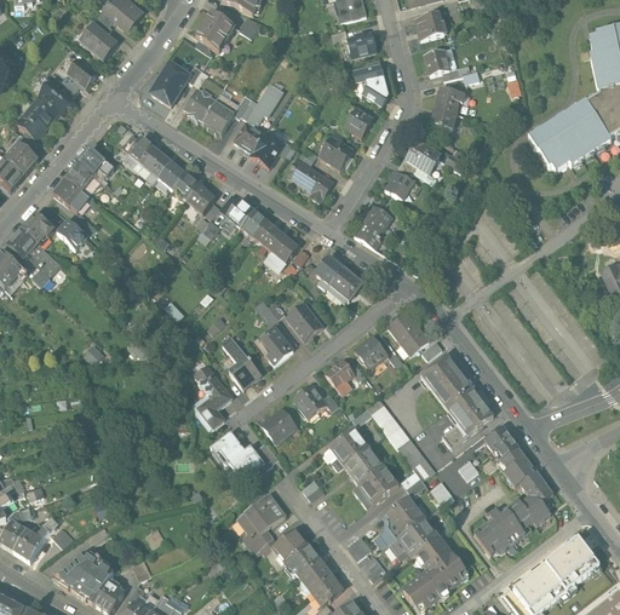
[(125,5),(119,0),(114,0),(104,12),(114,19),(125,29),(130,23),(133,26),(142,15),(135,9),(133,9),(130,6),(130,5),(130,4),(128,3),(127,3),(126,3),(125,5)]
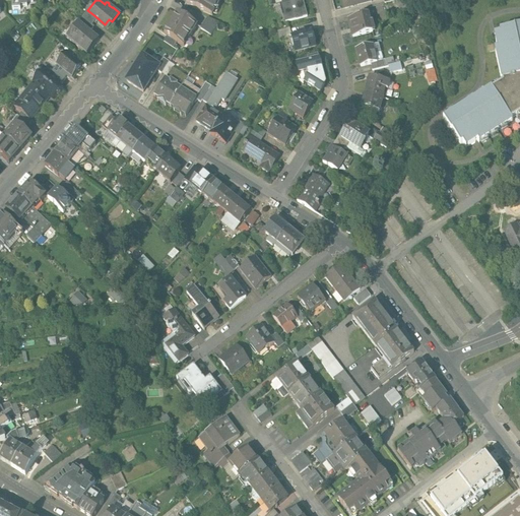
[(191,0),(212,9),(216,0),(191,0)]
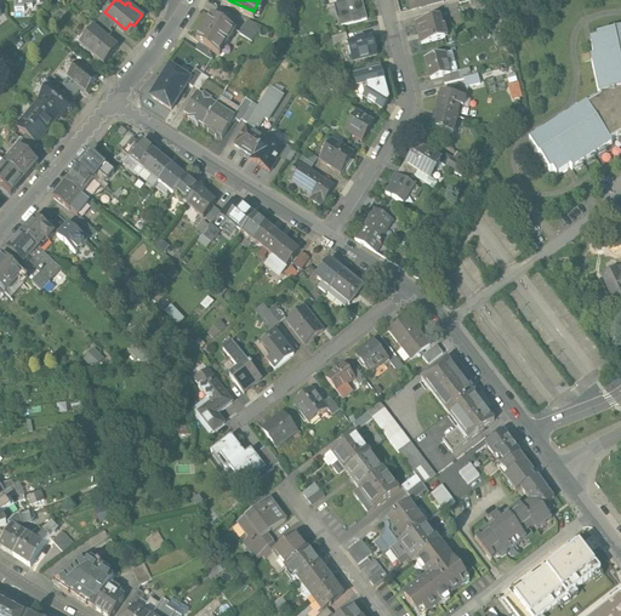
[(337,0),(342,21),(366,15),(363,0),(337,0)]
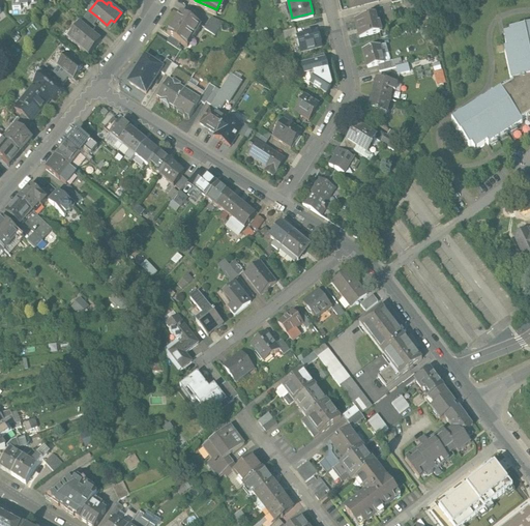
[(201,22),(181,8),(168,30),(170,31),(180,37),(187,42),(201,22)]
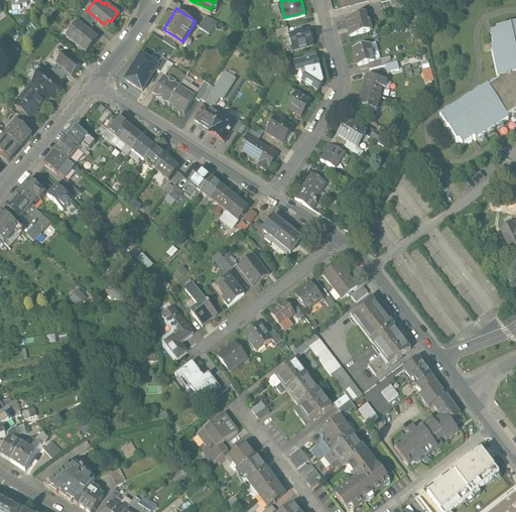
[(95,16),(87,10),(83,15),(91,22),(95,16)]
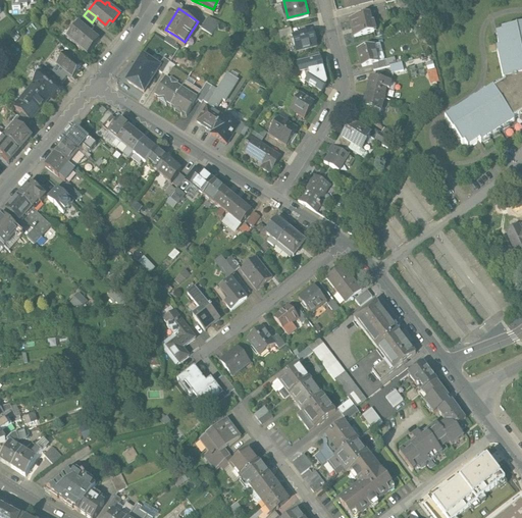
[(369,10),(350,15),(352,23),(353,23),(355,33),(374,28),(369,10)]
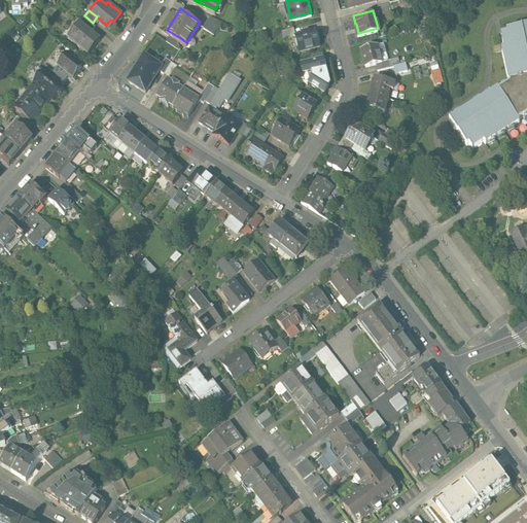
[(222,18),(211,12),(204,24),(214,31),(222,18)]
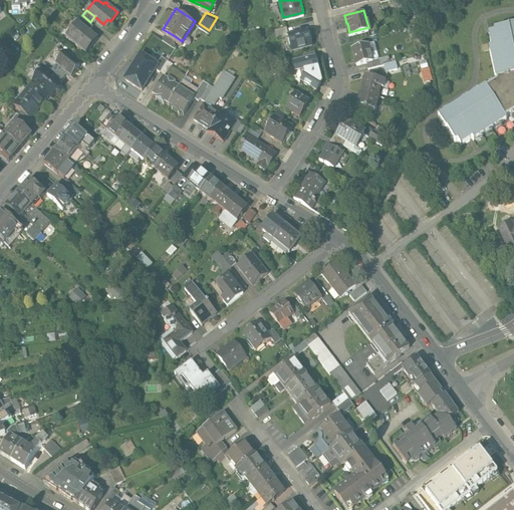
[(90,22),(82,15),(77,21),(88,29),(93,24),(90,22)]
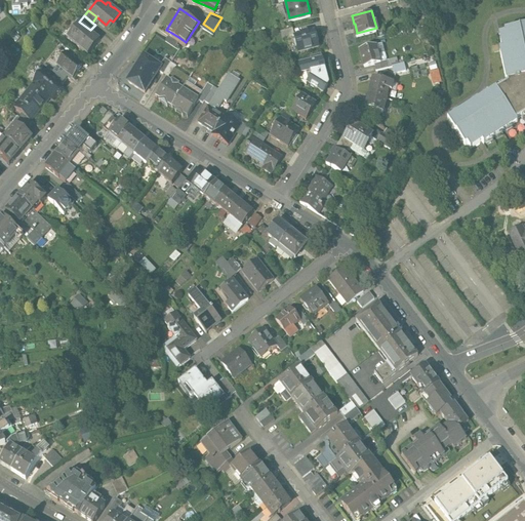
[(90,30),(79,22),(68,36),(88,51),(99,37),(90,30)]
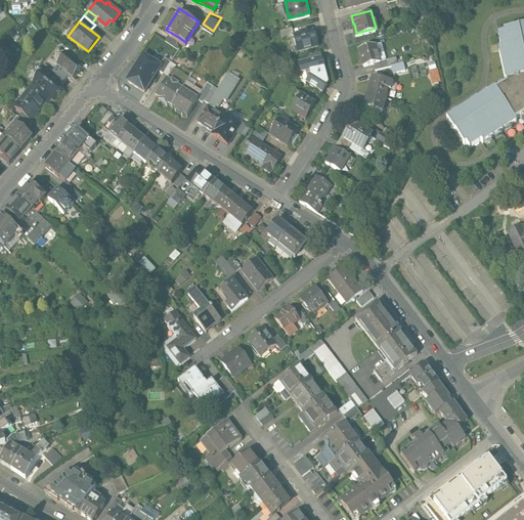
[(523,23),(518,25),(518,26),(504,29),(505,31),(498,33),(501,46),(498,47),(506,79),(507,79),(507,80),(495,87),(495,86),(446,117),(455,130),(455,129),(464,142),(466,140),(469,145),(481,138),(482,140),(517,119),(516,118),(523,112),(523,23)]
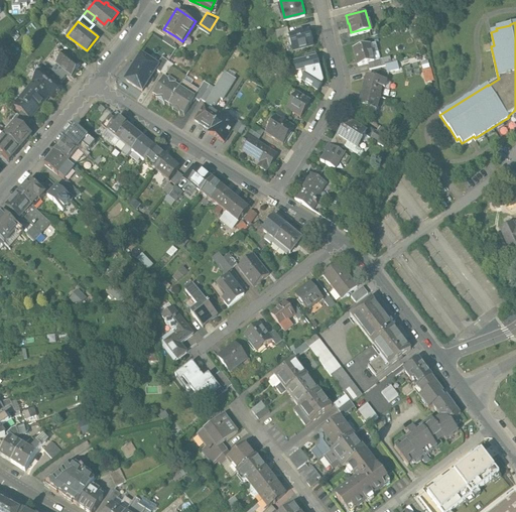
[(308,27),(289,32),(293,47),(312,42),(308,27)]
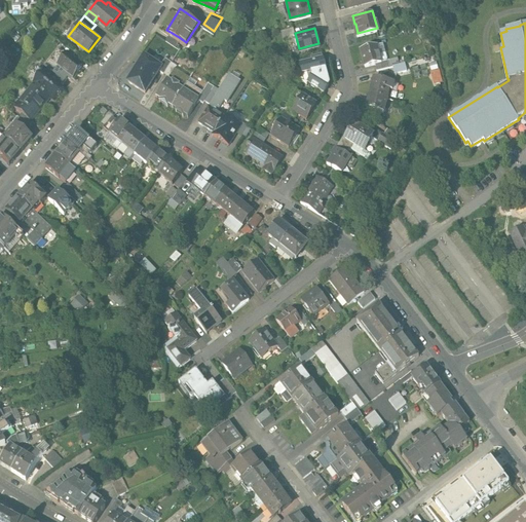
[(179,37),(168,31),(164,36),(175,43),(179,37)]
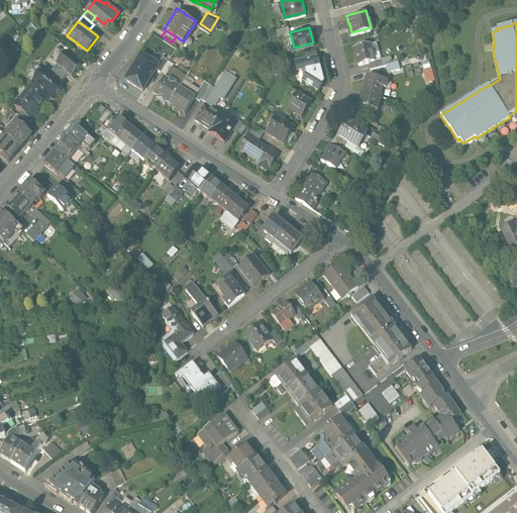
[(371,40),(354,44),(358,62),(375,58),(371,40)]
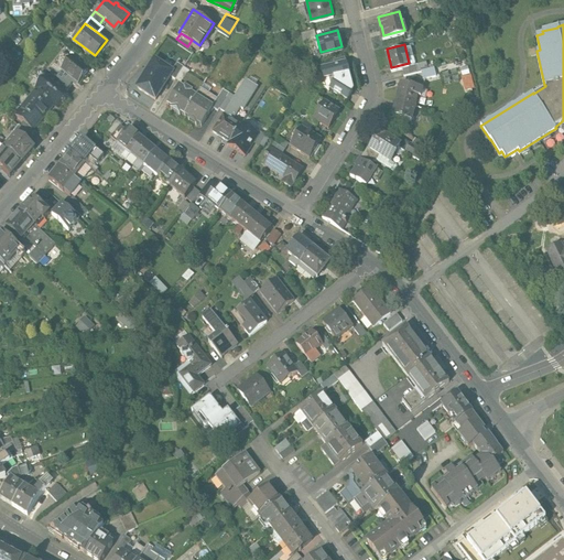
[(88,67),(72,54),(61,67),(62,68),(56,75),(58,76),(68,84),(72,81),(75,83),(88,67)]
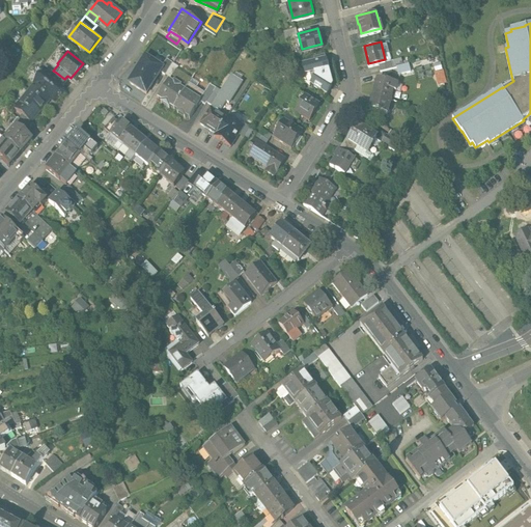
[(162,63),(147,54),(143,61),(142,60),(138,67),(137,67),(129,79),(146,90),(161,68),(163,63),(162,63)]
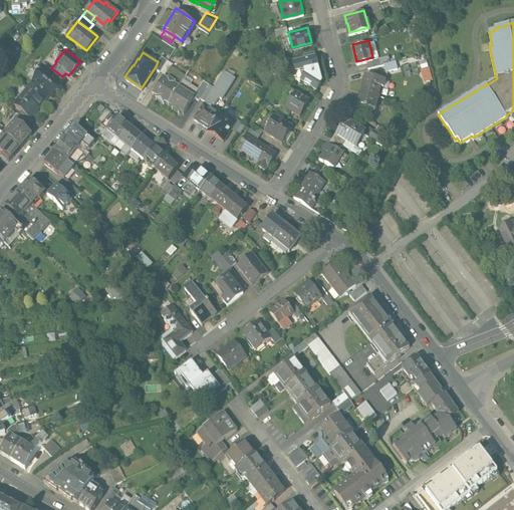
[(168,57),(162,54),(157,61),(158,61),(156,66),(160,69),(161,68),(168,57)]
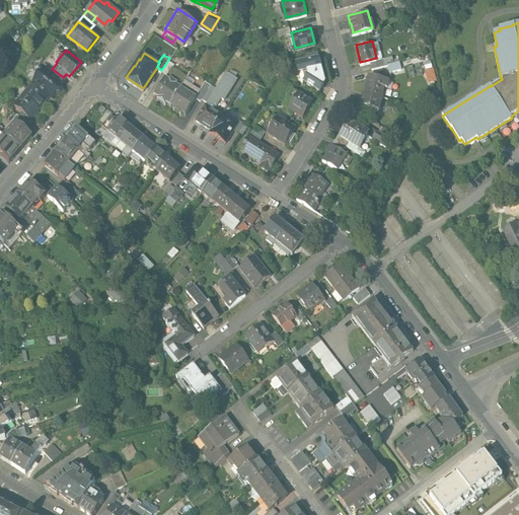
[(318,55),(297,60),(300,69),(307,67),(309,72),(304,78),(319,88),(324,79),(318,55)]
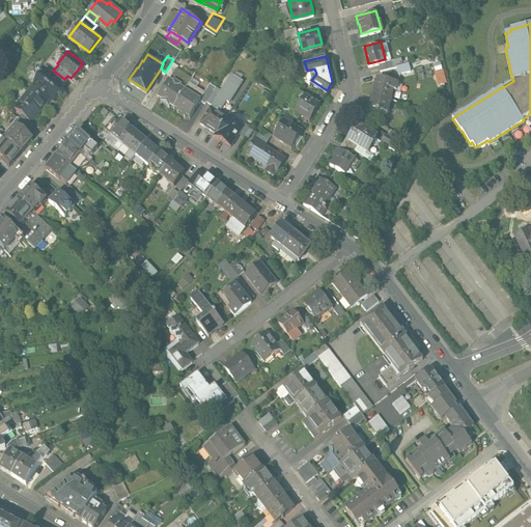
[(173,59),(166,71),(171,75),(177,65),(178,63),(173,59)]
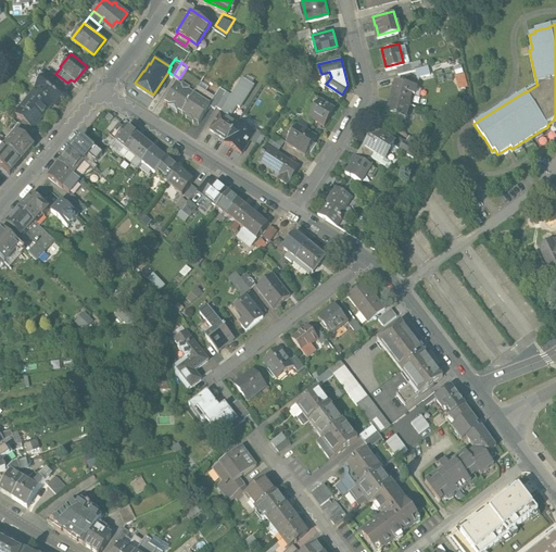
[(179,78),(166,99),(169,102),(168,103),(177,109),(178,108),(181,110),(198,84),(201,78),(186,69),(179,78)]
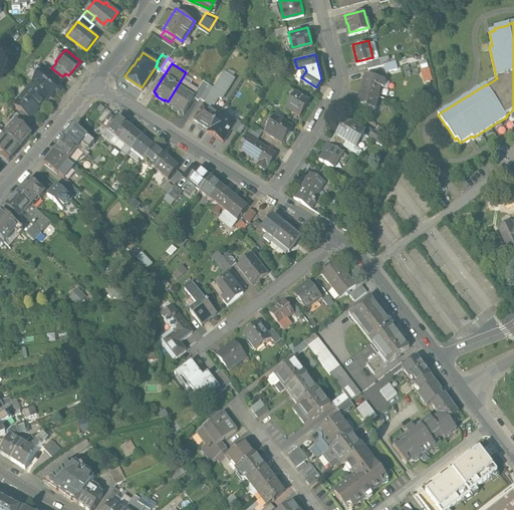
[(49,74),(41,67),(32,79),(28,84),(44,98),(48,93),(52,96),(61,84),(58,81),(49,74)]
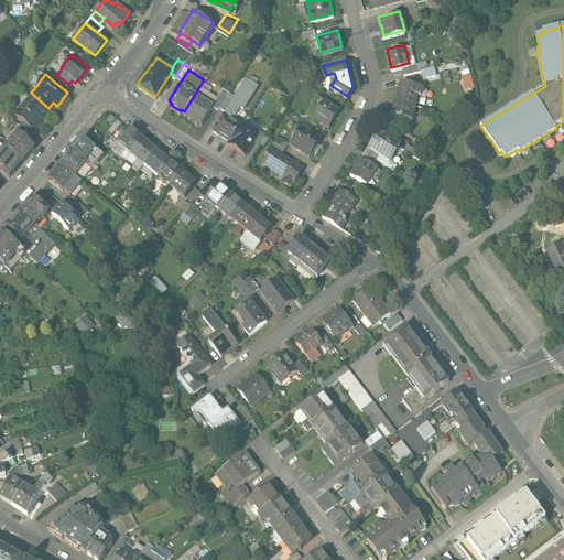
[(68,84),(58,76),(54,82),(64,89),(68,84)]
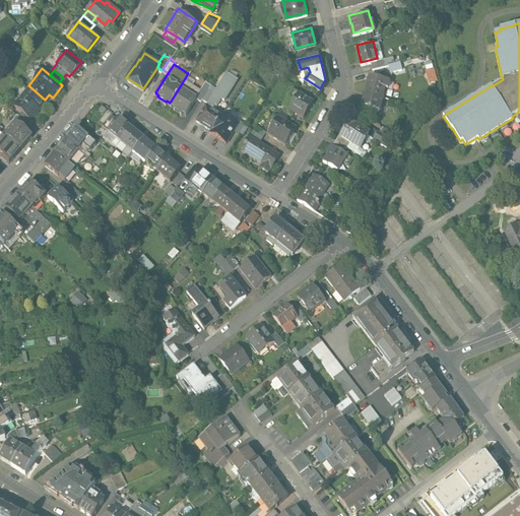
[(389,78),(370,73),(368,81),(369,81),(367,90),(383,94),(385,85),(388,85),(389,78)]
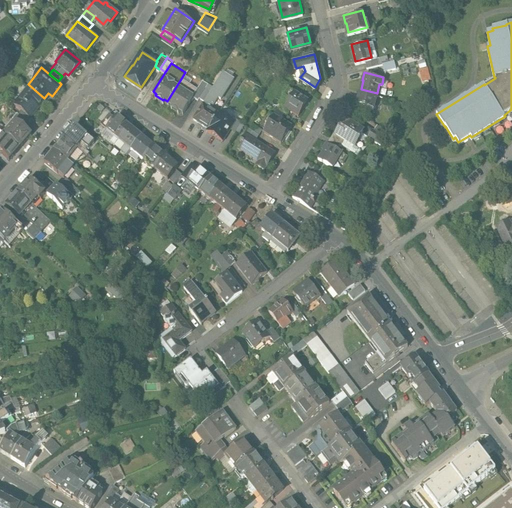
[(196,86),(182,77),(167,101),(172,104),(171,105),(178,109),(179,108),(182,110),(193,94),(197,87),(196,86)]
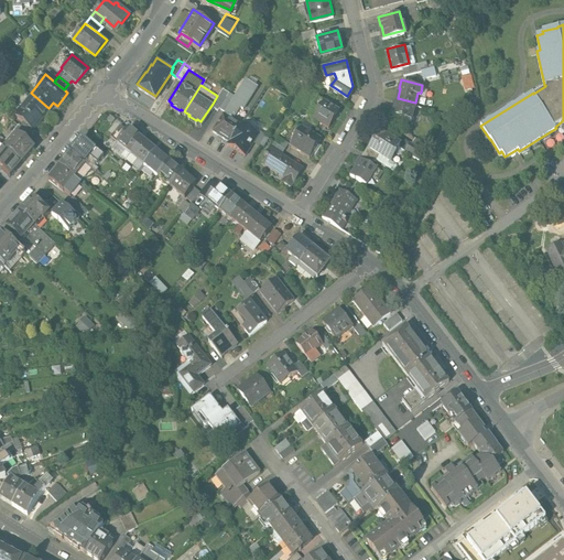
[(229,89),(223,85),(216,95),(217,96),(213,104),(218,107),(229,89)]
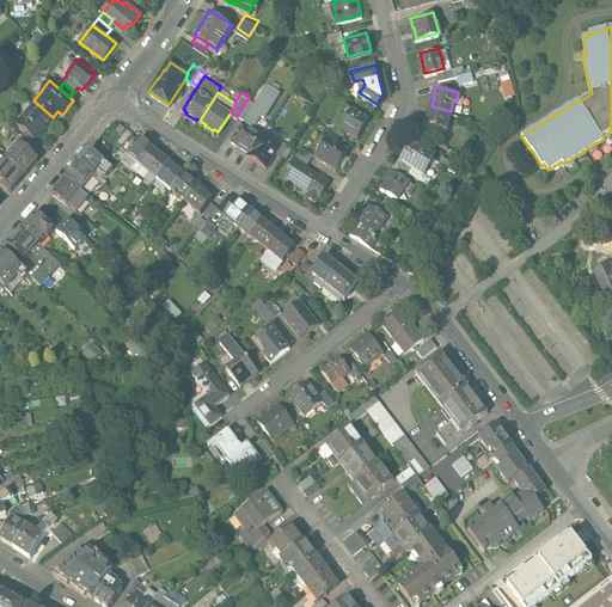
[(53,117),(34,100),(16,122),(25,129),(22,134),(26,138),(30,133),(36,138),(53,117)]
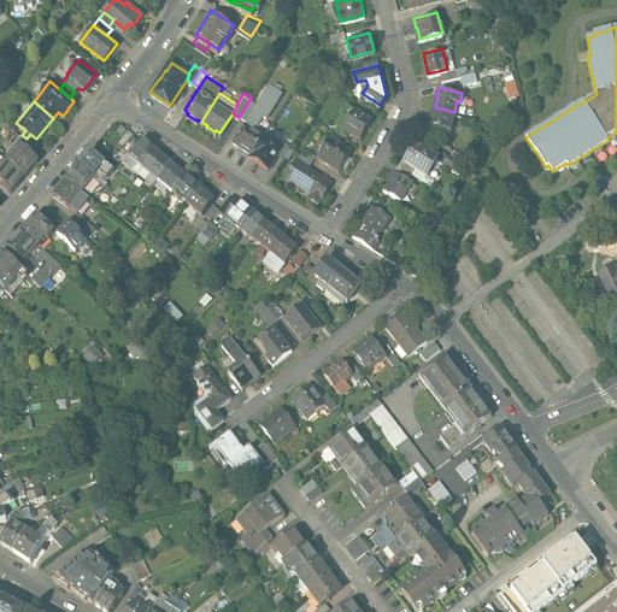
[(280,107),(269,123),(274,127),(283,110),(280,107)]
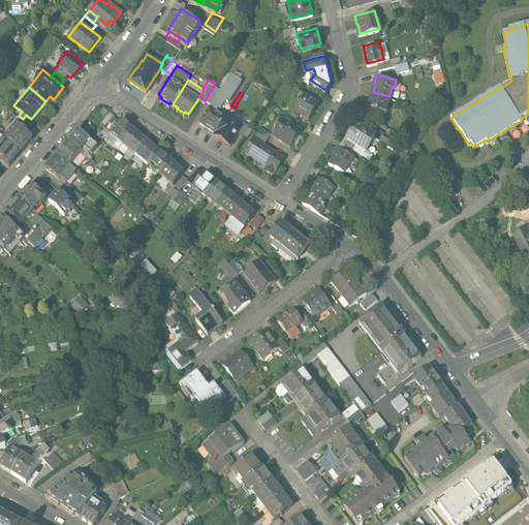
[(317,101),(304,92),(294,107),(308,116),(317,101)]
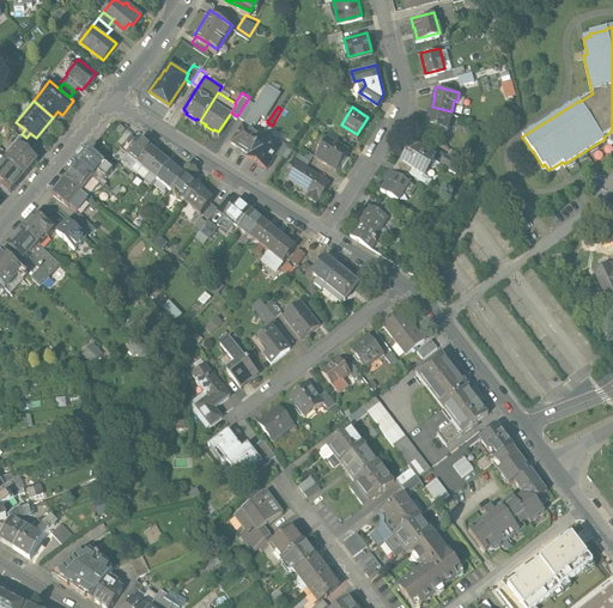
[(432,107),(431,107),(426,121),(447,127),(451,111),(432,107)]
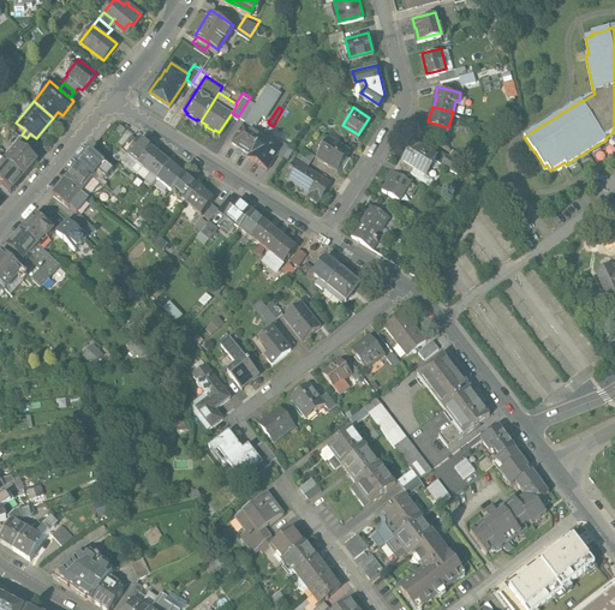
[(262,133),(244,121),(233,139),(251,150),(262,133)]
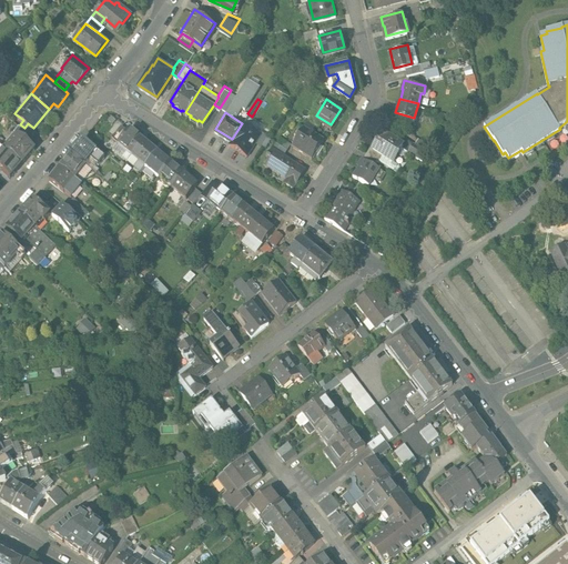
[(260,131),(243,121),(232,139),(230,141),(247,152),(254,141),(255,140),(260,132),(260,131)]
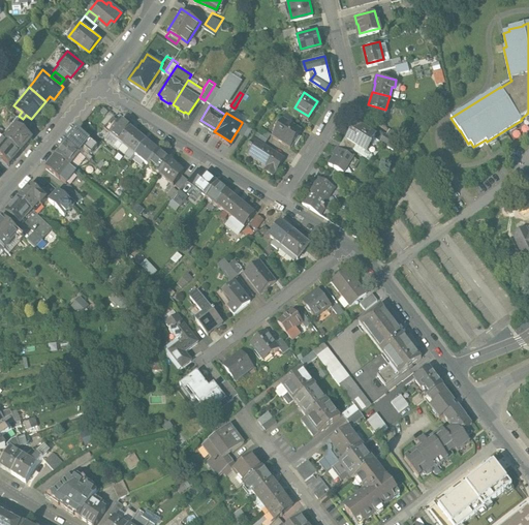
[(19,116),(18,115),(12,120),(17,123),(17,122),(23,127),(27,122),(23,119),(19,116)]
